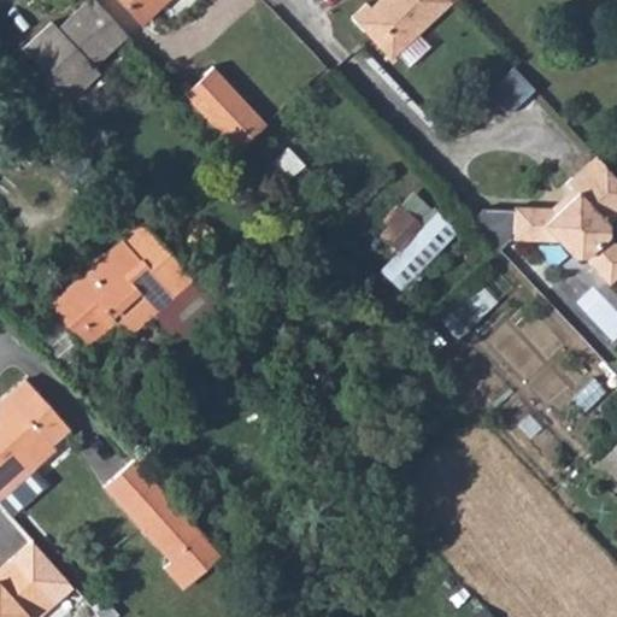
[(127,35),(94,0),(87,0),(62,24),(65,27),(60,31),(52,22),(22,48),(70,100),(99,74),(93,66),(127,35)]
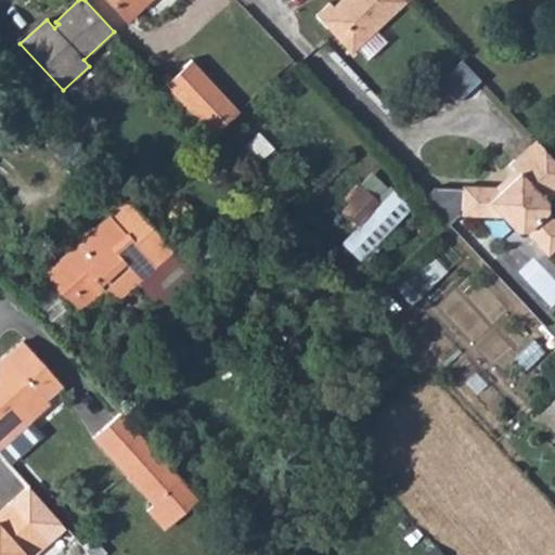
[(149,0),(106,0),(127,21),(149,0)]
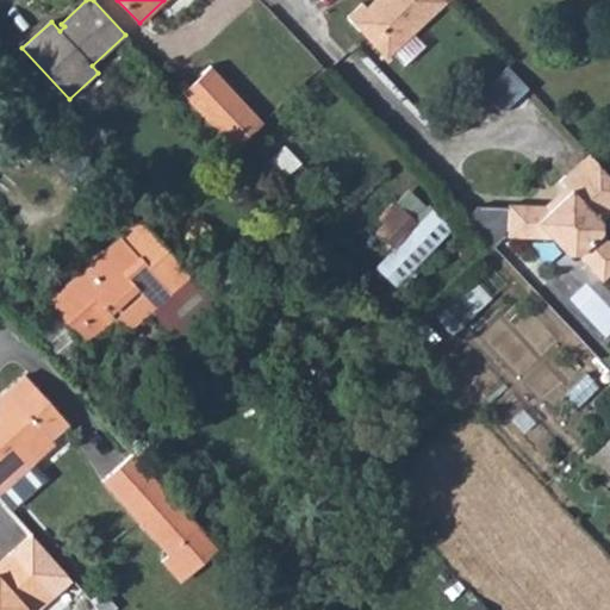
[(447,1),(444,0),(374,0),(367,7),(362,2),(348,17),(386,58),(447,1)]
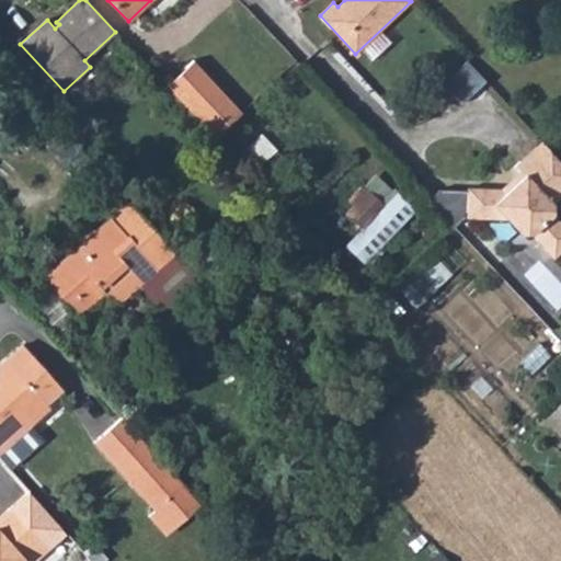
[(242,113),(194,60),(167,88),(214,139),(242,113)]
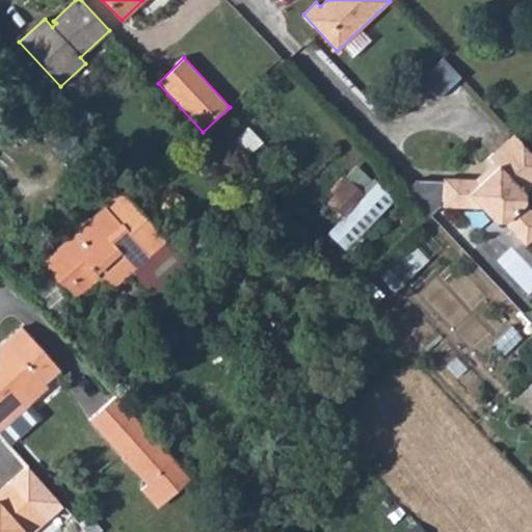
[(443,58),(420,79),(437,99),(460,78),(443,58)]
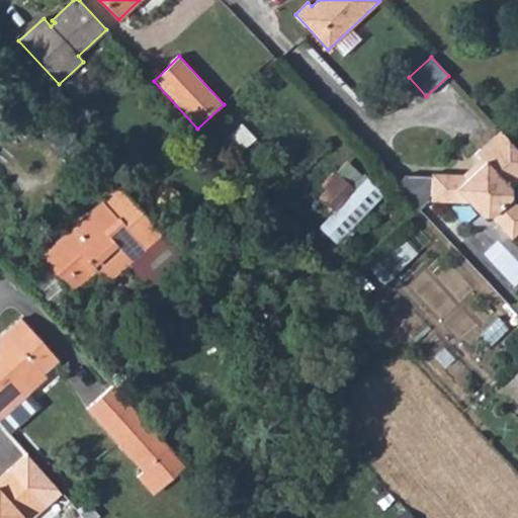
[(88,151),(60,119),(41,136),(70,167),(88,151)]
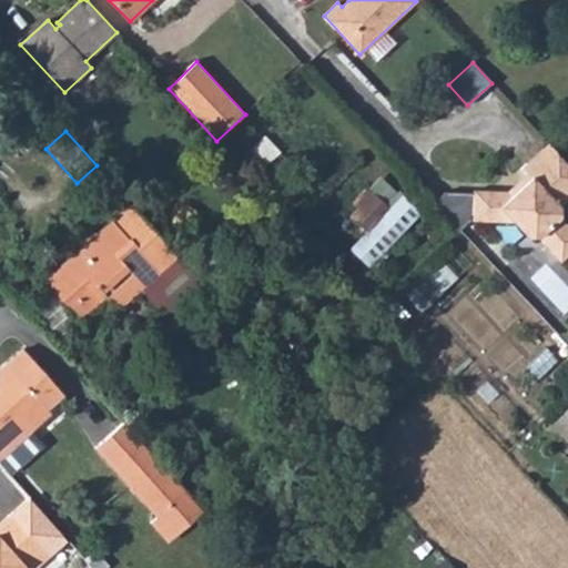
[(513,222),(527,236),(538,236),(560,262),(567,254),(567,226),(559,217),(559,206),(567,198),(567,164),(548,144),(521,169),(530,178),(510,196),(507,192),(474,191),(473,193),(444,192),(433,202),(458,230),(472,219),(472,220),(513,222)]
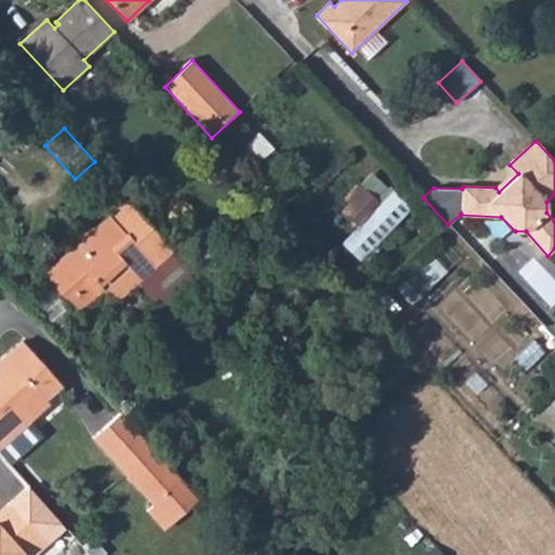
[(381,203),(364,188),(343,211),(358,226),(381,203)]
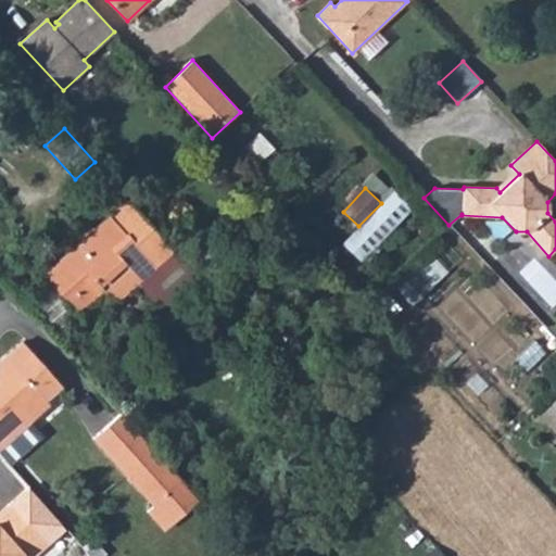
[(392,192),(381,203),(358,226),(340,244),(359,263),(412,211),(392,192)]
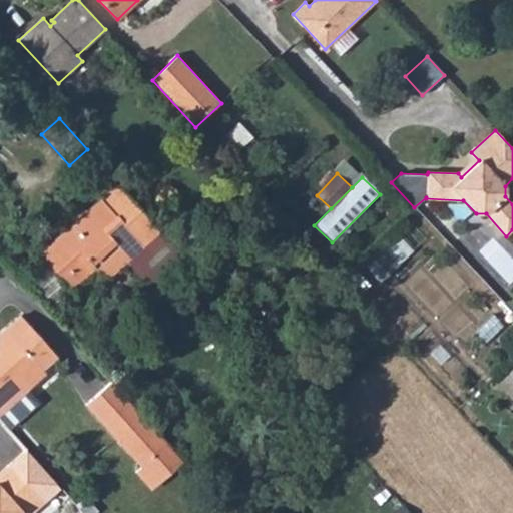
[(49,244),(37,255),(42,262),(68,292),(95,268),(105,279),(128,259),(154,289),(185,262),(117,184),(100,199),(102,202),(51,246),(49,244)]
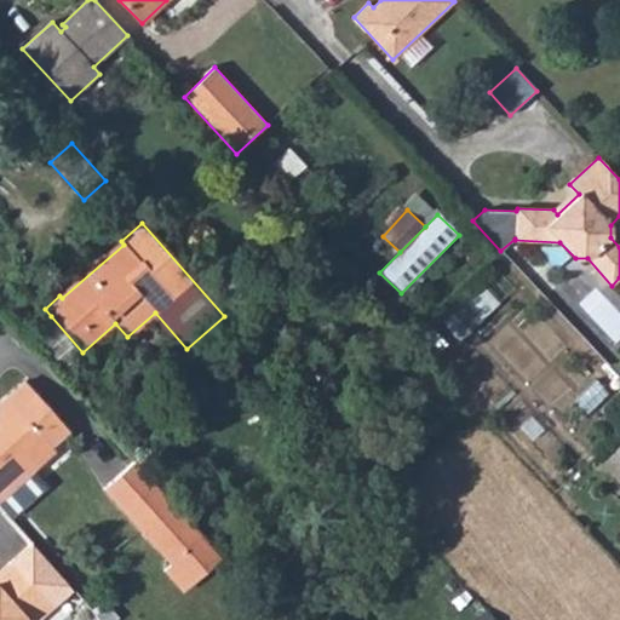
[(481,320),(464,300),(442,321),(459,339),(481,320)]
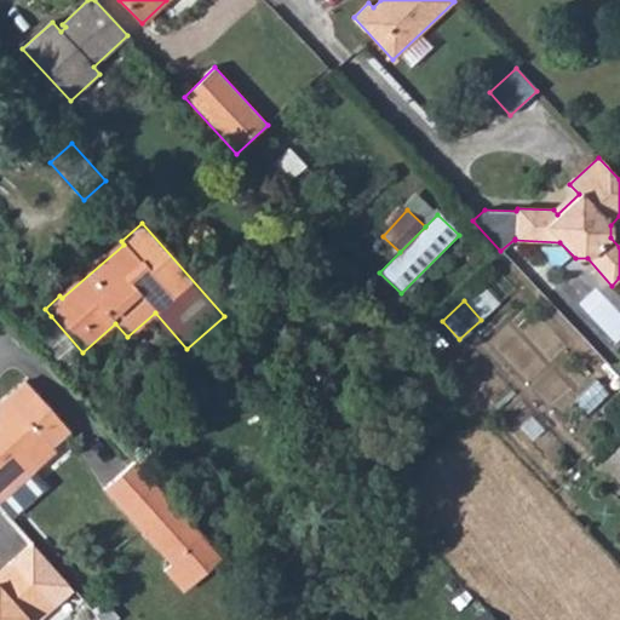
[(51,316),(35,329),(67,366),(82,352),(51,316)]
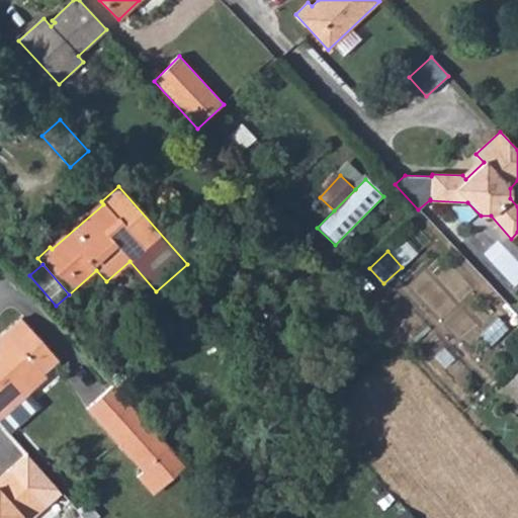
[(0,417),(28,393),(24,389),(58,359),(22,319),(0,337),(0,417)]
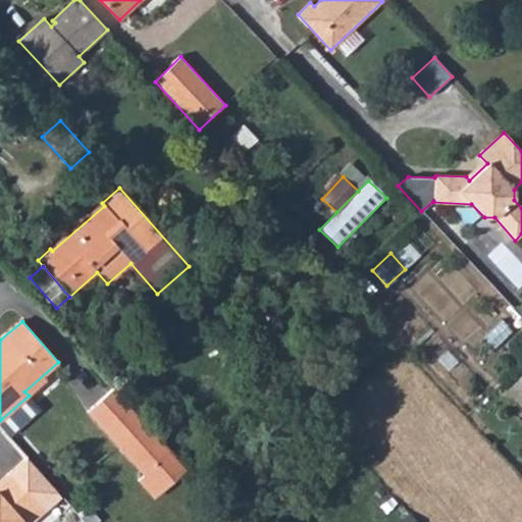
[(113,387),(87,411),(131,459),(155,436),(113,387)]
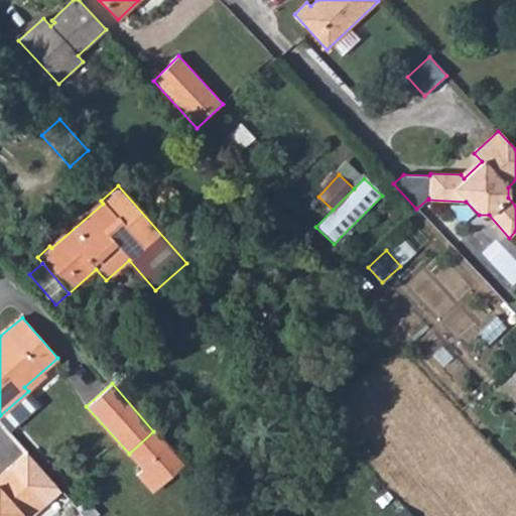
[(183,465),(153,431),(129,454),(140,466),(136,474),(152,492),(183,465)]
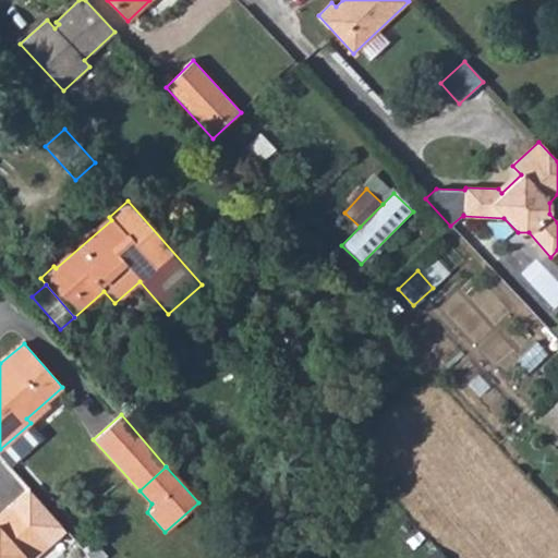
[(34,557),(65,531),(28,488),(0,513),(0,557),(34,557)]
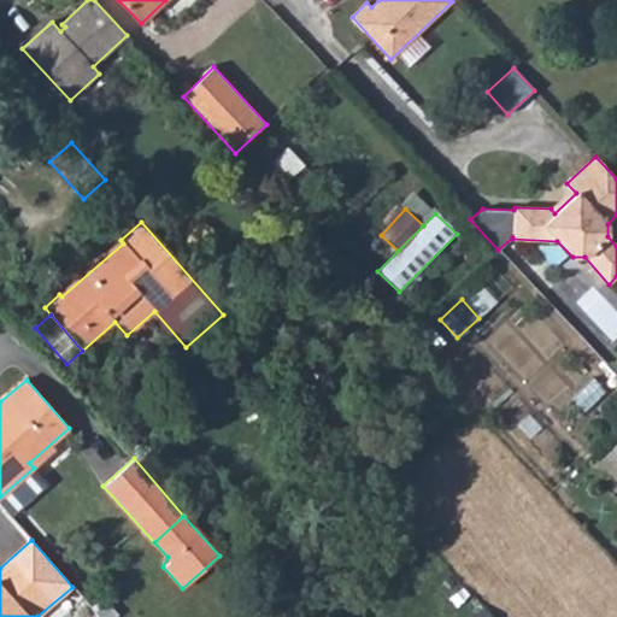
[(101,598),(92,606),(101,616),(116,616),(118,616),(101,598)]
